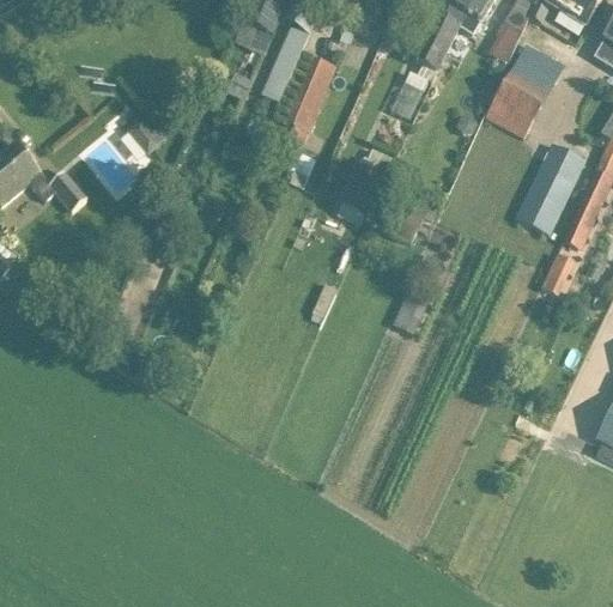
[(278,101),(291,72),(308,34),(309,34),(321,6),(307,0),(304,0),(292,26),(290,25),(260,93),(278,101)]
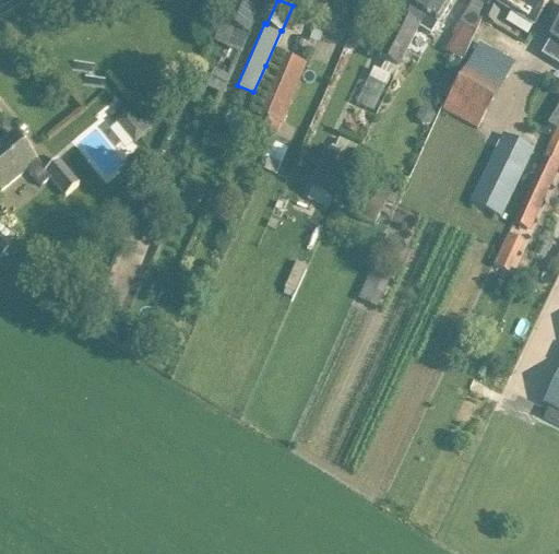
[(419,24),(435,0),(415,0),(406,16),(408,18),(402,27),(387,59),(384,58),(379,67),(393,73),(419,24)]
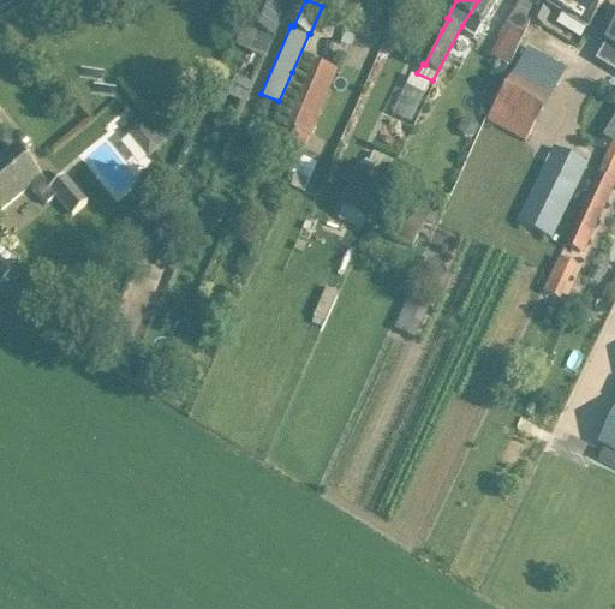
[(478,0),(461,27),(476,35),(495,0),(478,0)]
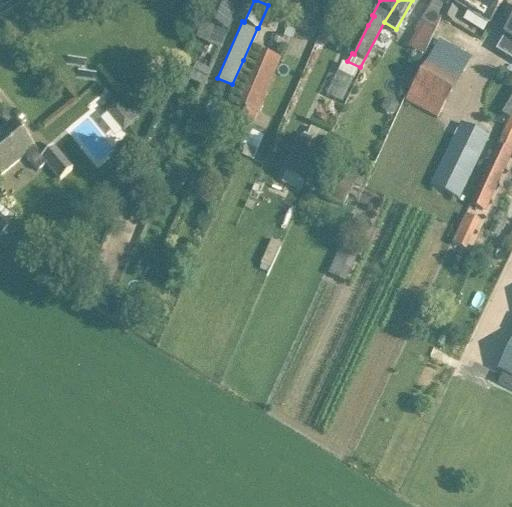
[(448,4),(441,0),(429,0),(419,17),(437,28),(443,15),(448,4)]
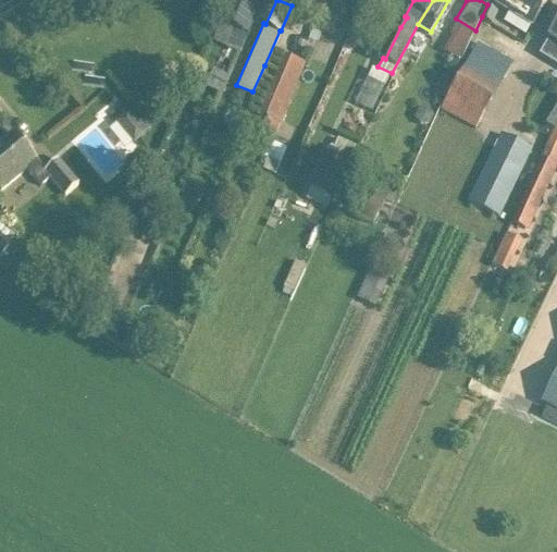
[(496,0),(533,22),(546,0),(496,0)]
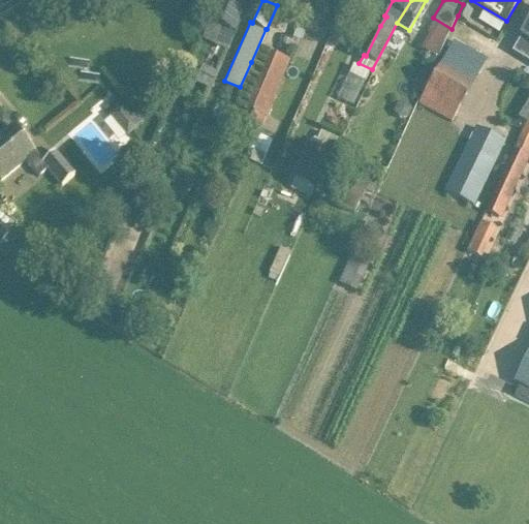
[(319,1),(308,28),(324,35),(337,8),(319,1)]
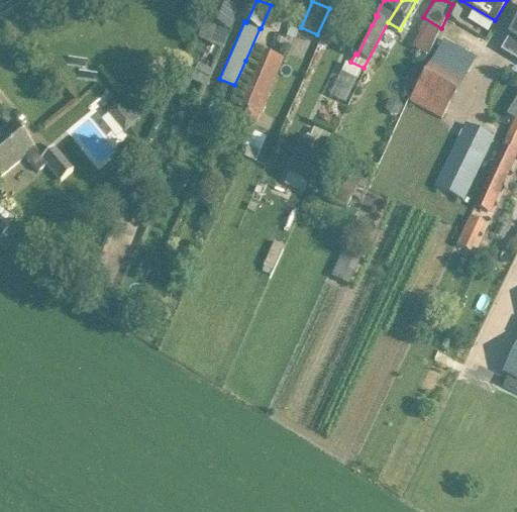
[(461,9),(452,4),(447,15),(456,20),(461,9)]
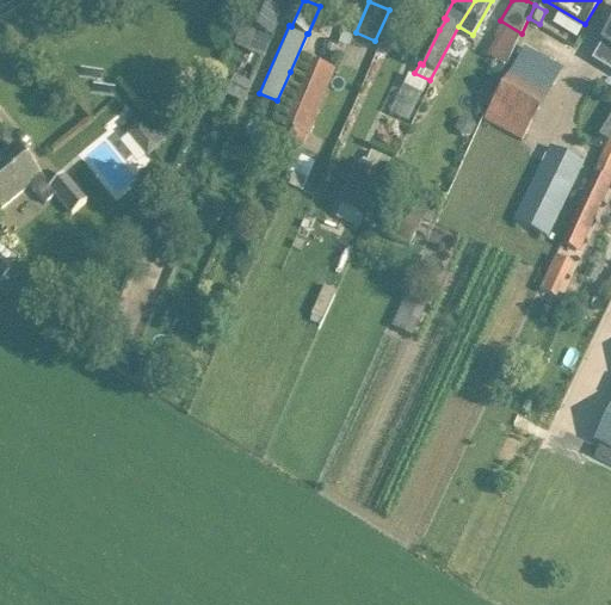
[(610,22),(591,56),(610,68),(610,22)]
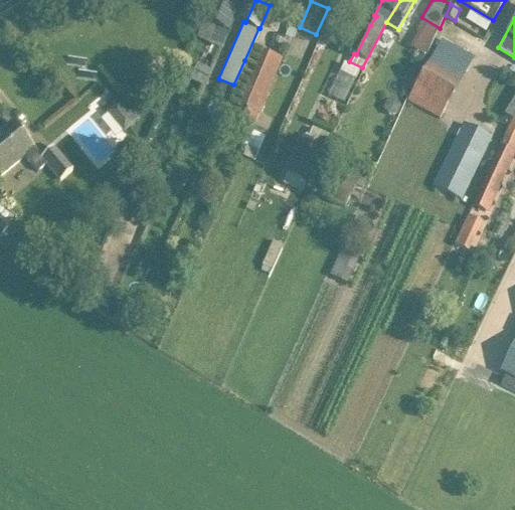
[(440,116),(469,60),(474,51),(442,35),(408,99),(440,116)]
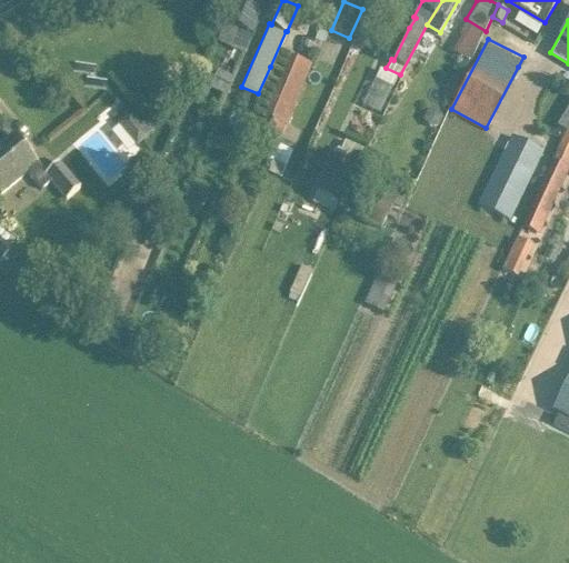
[(288,120),(315,59),(295,50),(268,111),(288,120)]
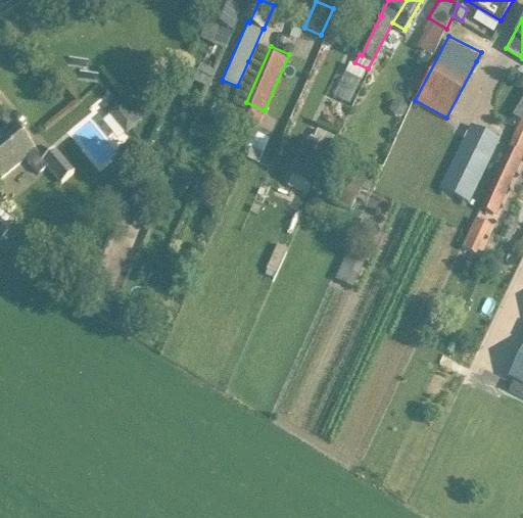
[(76,55),(75,78),(105,80),(106,57),(76,55)]
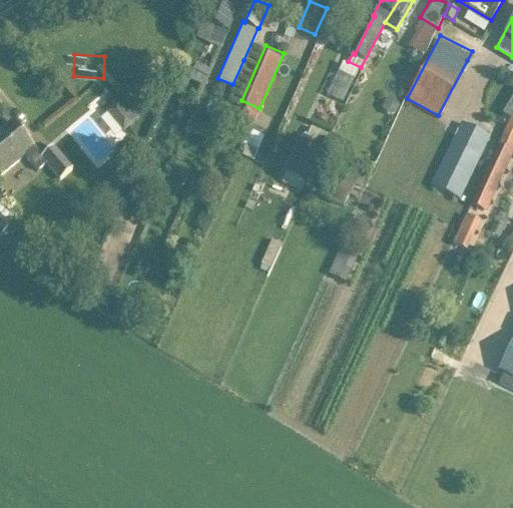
[(512,96),(504,111),(510,115),(512,116),(512,96)]
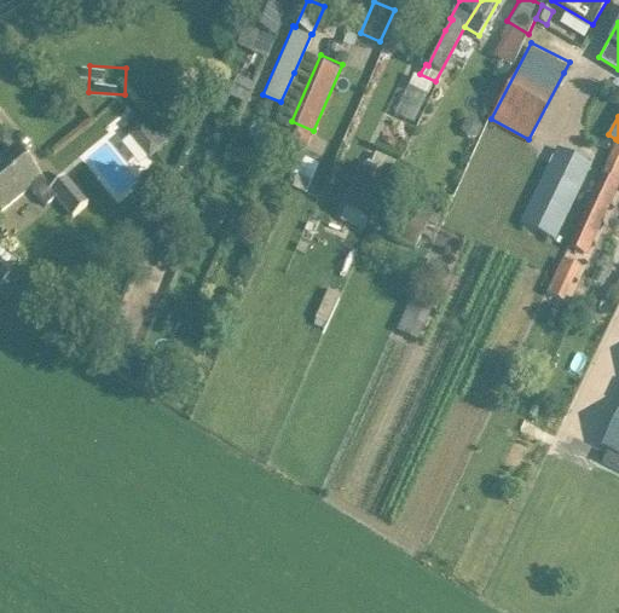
[(146,152),(158,148),(145,121),(133,127),(146,152)]
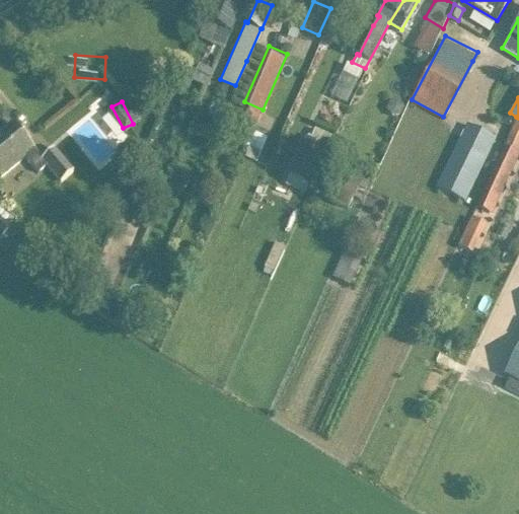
[(128,112),(135,121),(140,117),(133,108),(128,112)]
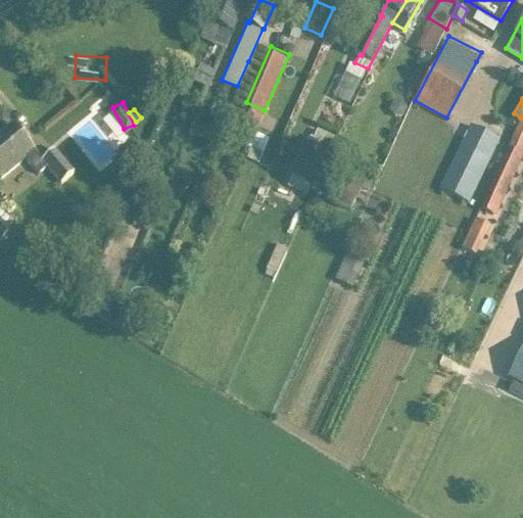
[(47,163),(42,155),(13,121),(0,132),(0,175),(0,176),(25,155),(38,171),(47,163)]
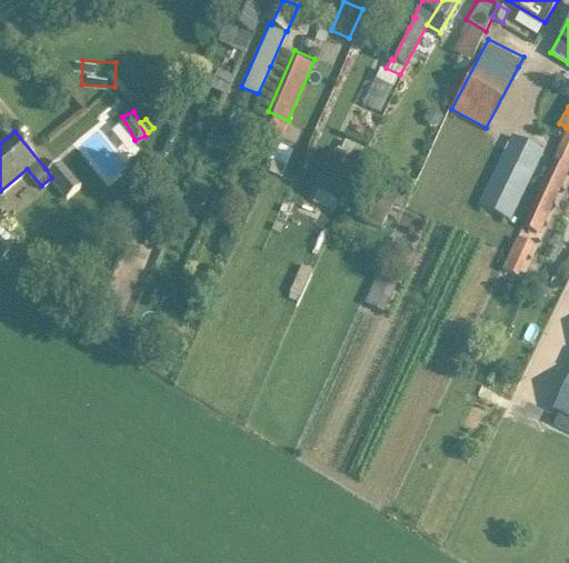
[(543,147),(513,131),(478,199),(508,214),(543,147)]
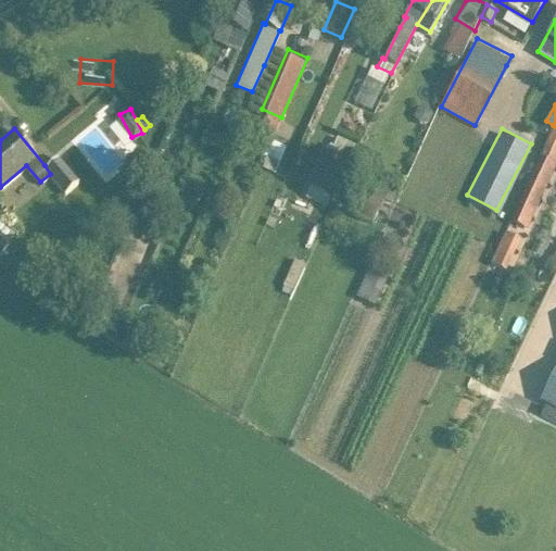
[(353,157),(329,145),(310,184),(332,195),(353,157)]
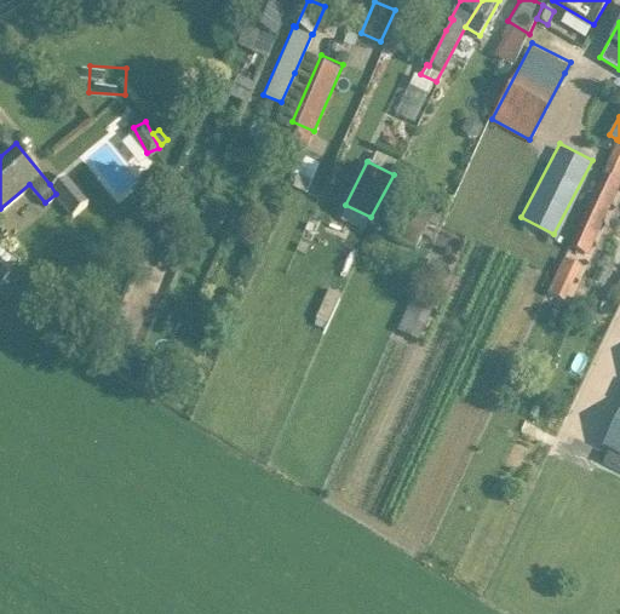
[(619,181),(601,172),(568,244),(589,253),(619,183),(619,181)]
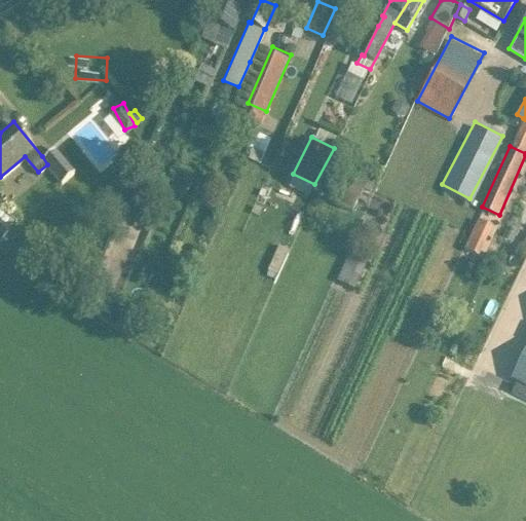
[(42,156),(47,164),(62,181),(74,171),(53,147),(42,156)]
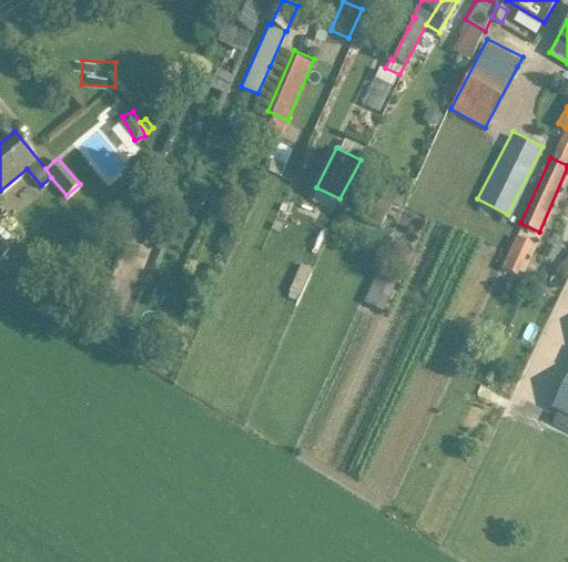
[(379,265),(363,300),(383,309),(399,274),(379,265)]
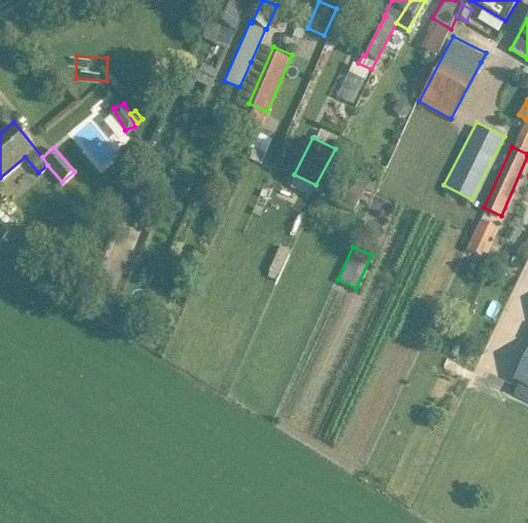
[(167,297),(162,314),(174,318),(179,300),(167,297)]
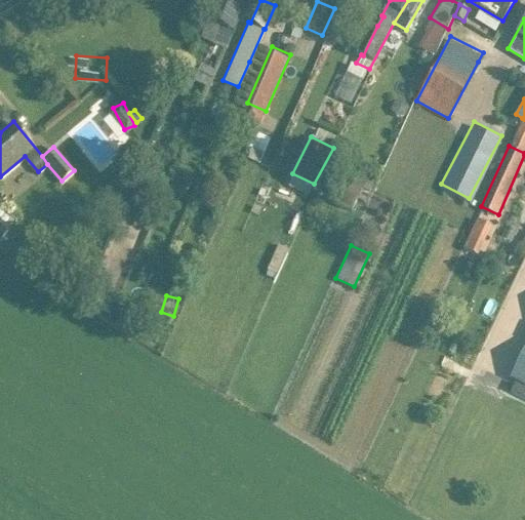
[(524,343),(510,375),(524,383),(524,343)]
